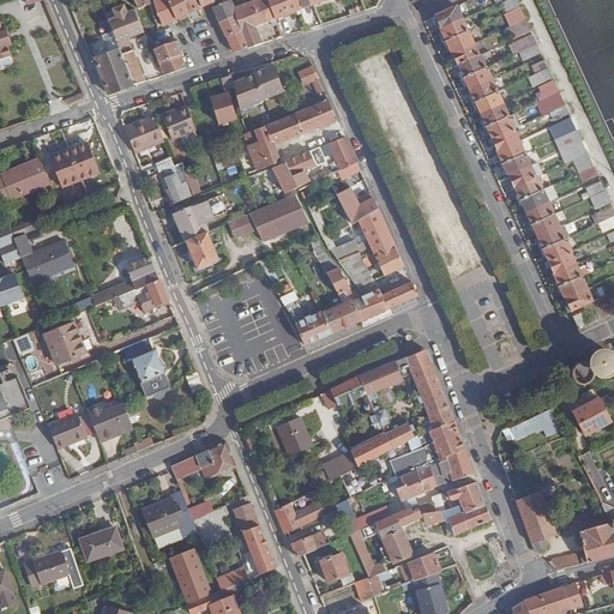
[(176,19),(167,0),(155,0),(154,1),(163,26),(176,20),(176,19)]
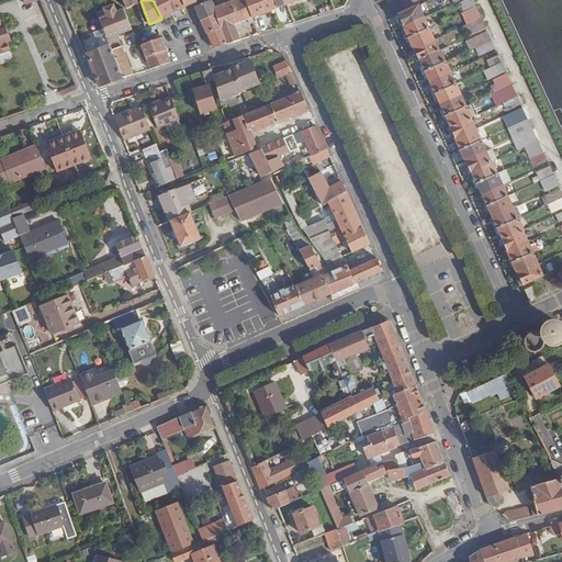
[(153,0),(161,18),(173,12),(167,0),(153,0)]
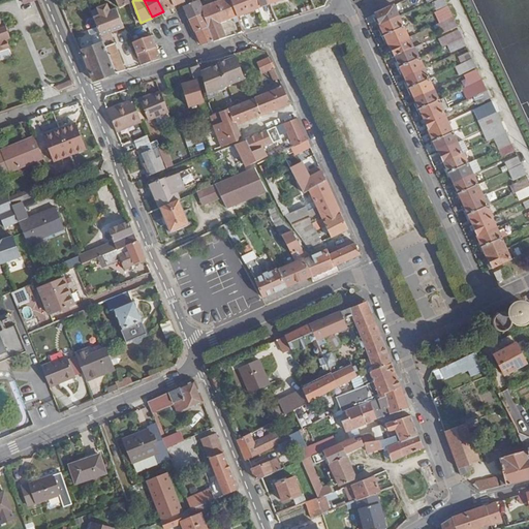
[(170,0),(157,0),(163,11),(166,18),(173,14),(169,7),(174,6),(170,0)]
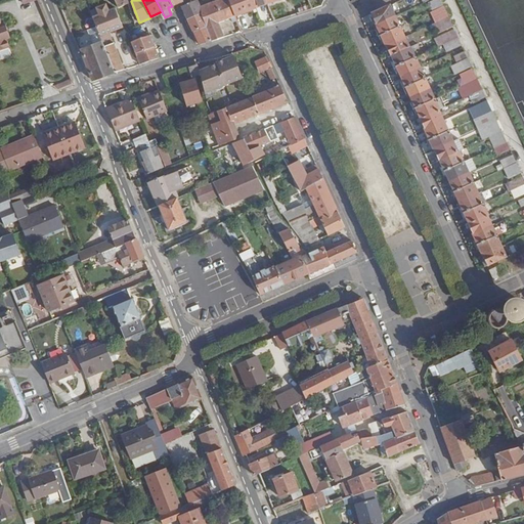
[(202,12),(200,7),(198,0),(197,0),(195,0),(192,2),(182,6),(188,19),(201,13),(202,12)]
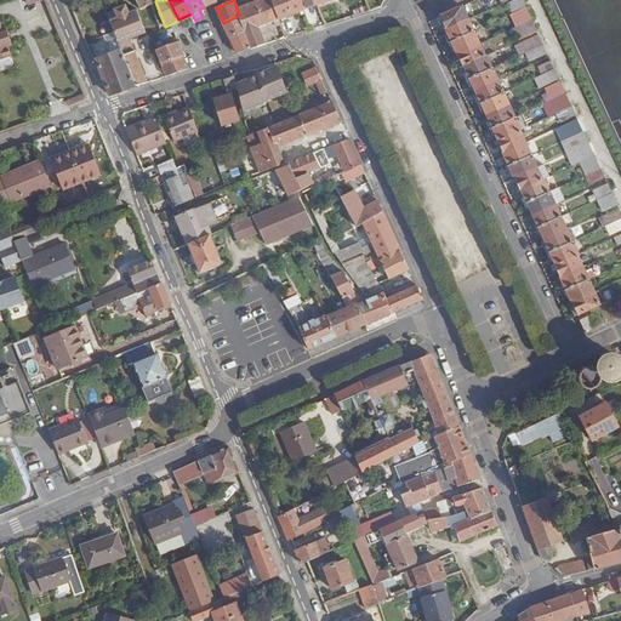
[(244,32),(251,49),(265,44),(258,27),(275,20),(277,23),(279,22),(279,20),(271,0),(258,0),(237,9),(239,15),(238,16),(244,32)]
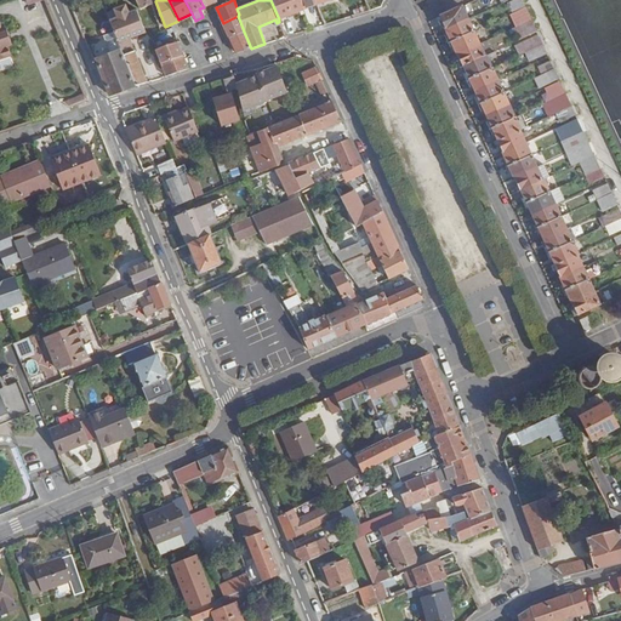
[(298,0),(271,0),(279,20),(303,11),(298,0)]
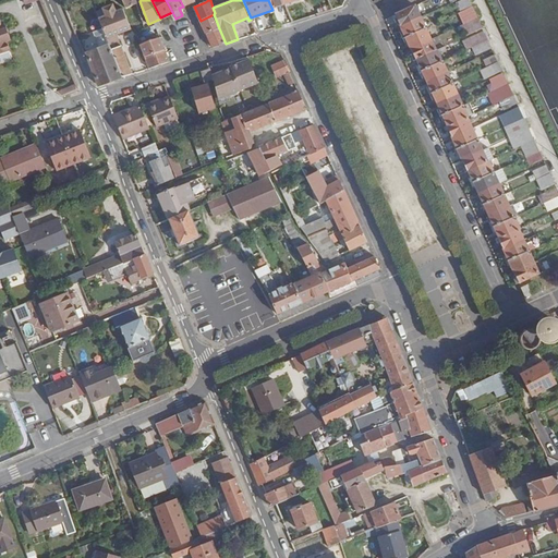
[(282,0),(268,0),(273,10),(277,22),(281,20),(276,7),(284,3),(282,0)]
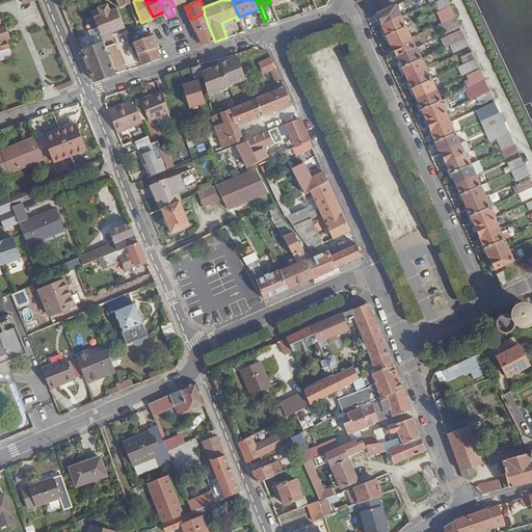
[(434,14),(440,24),(455,17),(453,12),(447,0),(440,0),(434,2),(439,11),(434,14)]
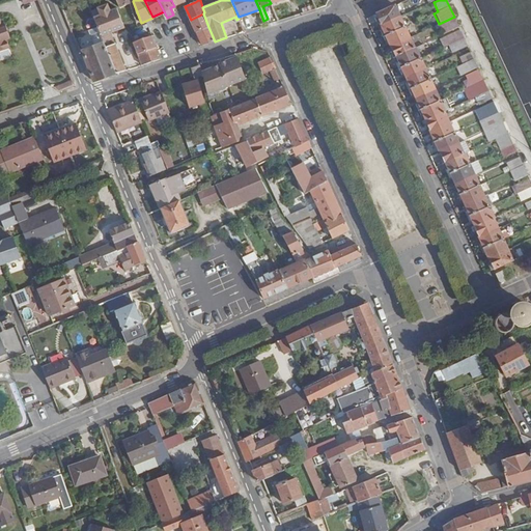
[(130,3),(120,8),(122,14),(126,11),(130,23),(136,20),(130,3)]
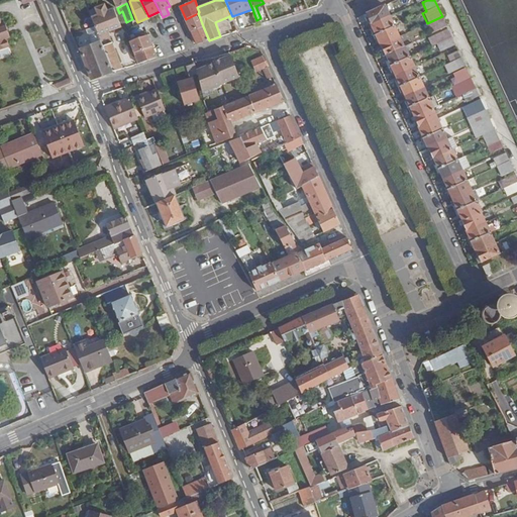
[(261,18),(269,15),(264,3),(255,6),(261,18)]
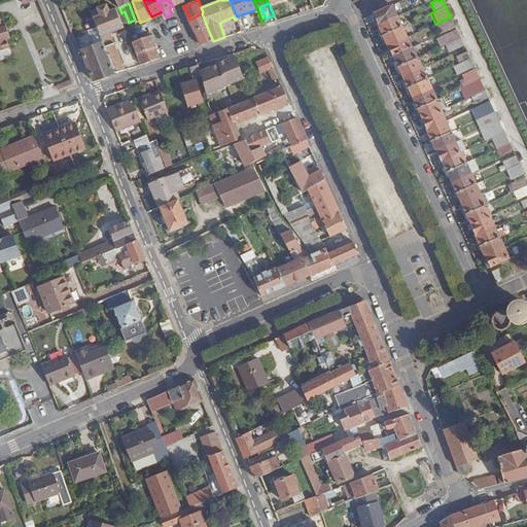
[(106,4),(102,5),(113,31),(124,27),(115,8),(112,9),(109,11),(106,4)]
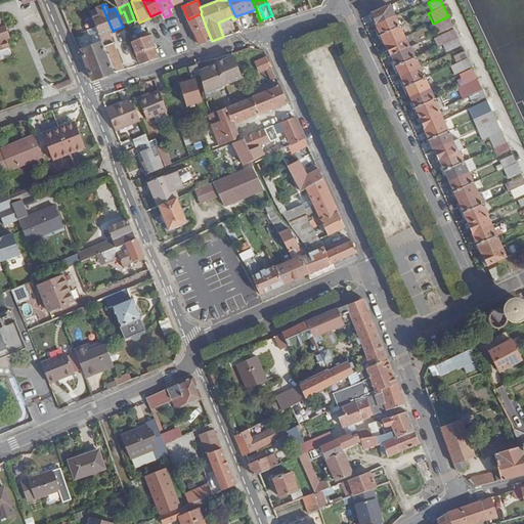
[(98,14),(92,17),(96,26),(99,33),(103,42),(105,47),(114,43),(110,32),(113,31),(101,5),(95,8),(98,14)]
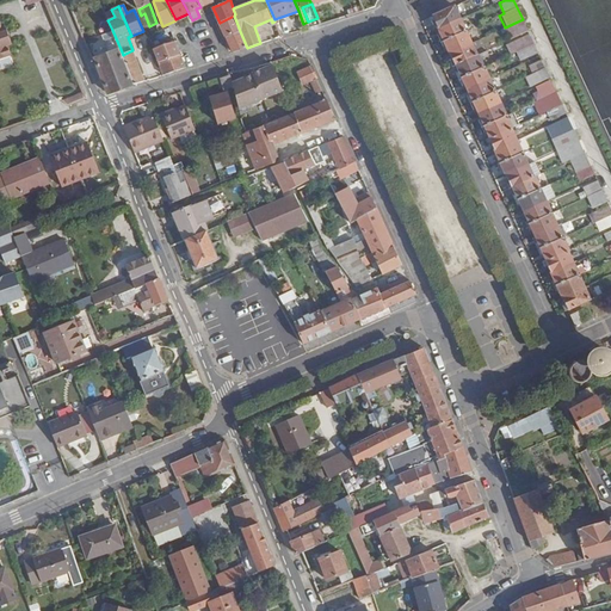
[(489,139),(569,309),(591,300),(568,251),(569,250),(541,189),(536,177),(534,177),(511,128),(513,128),(479,54),(477,55),(455,6),(433,16),(485,127),(489,139)]
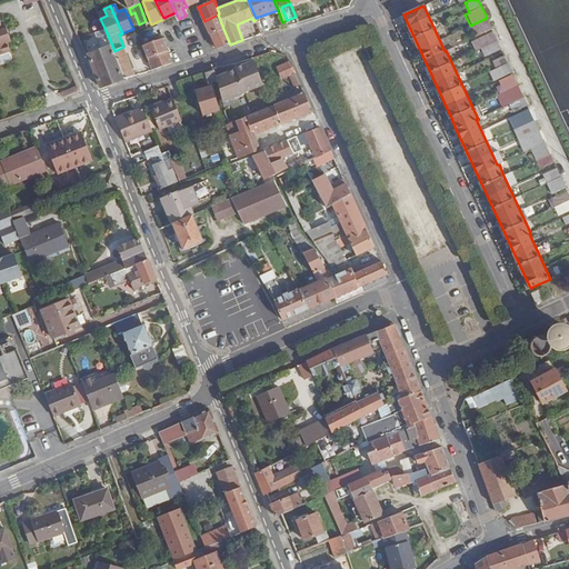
[(223,29),(218,15),(205,21),(202,21),(209,36),(210,35),(223,29)]
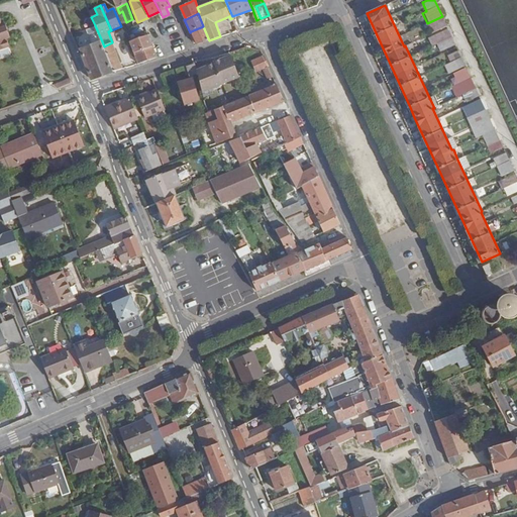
[(0,49),(10,46),(7,38),(11,36),(6,24),(3,25),(0,16),(0,49)]
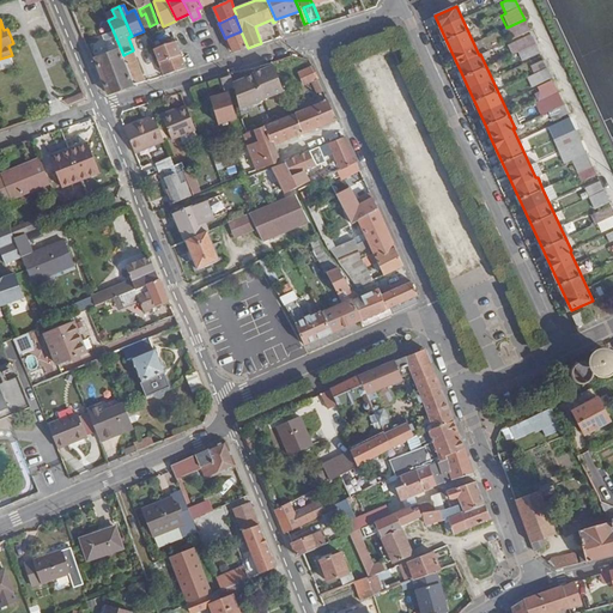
[(525,19),(507,28),(513,40),(530,31),(525,19)]
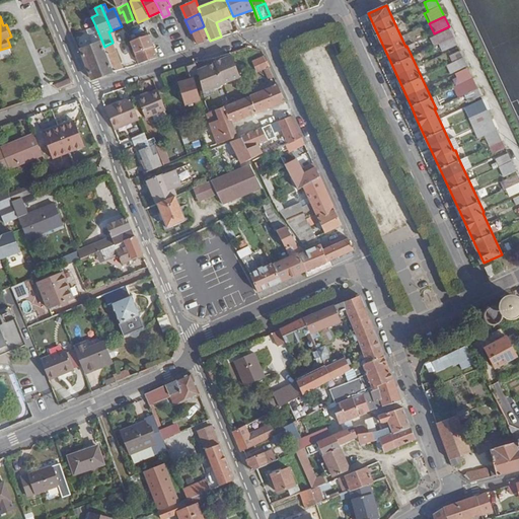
[(88,29),(94,44),(102,42),(98,32),(95,25),(88,29)]
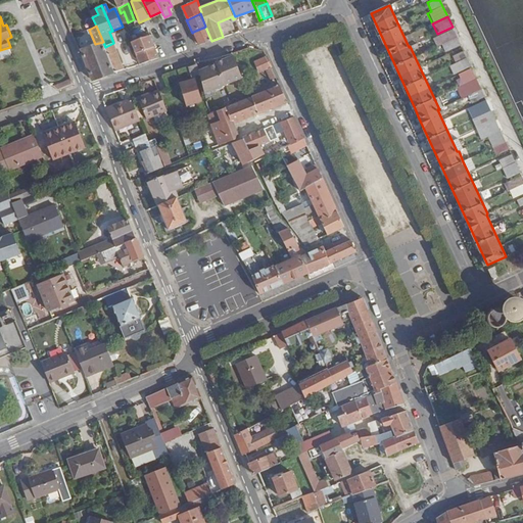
[(198,42),(199,45),(211,41),(205,27),(193,32),(198,42)]
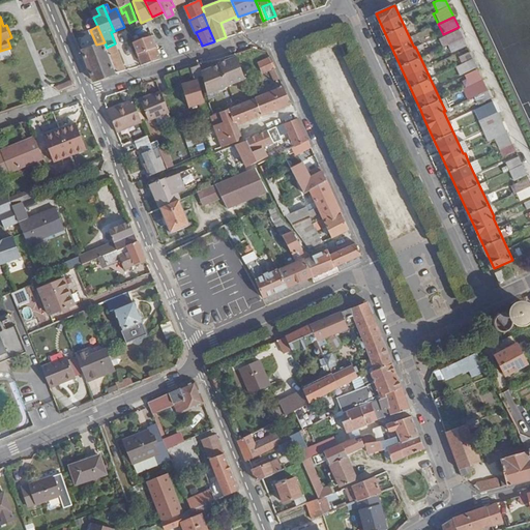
[(135,30),(129,31),(134,42),(150,36),(147,29),(136,32),(135,30)]
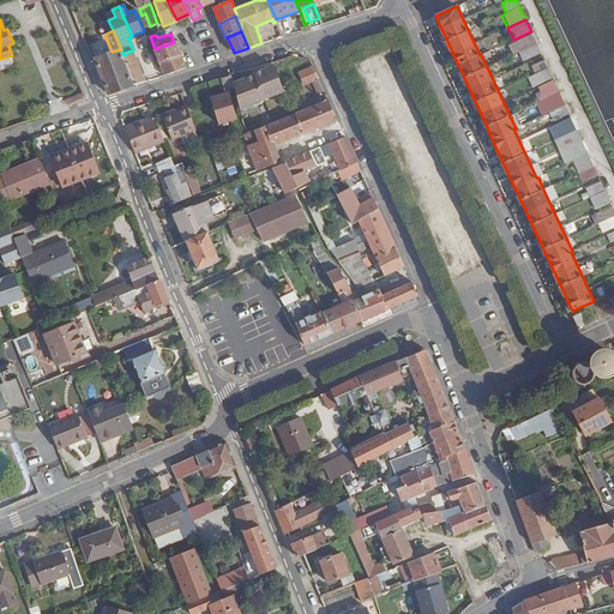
[(523,61),(541,53),(533,34),(509,44),(513,54),(518,52),(523,61)]
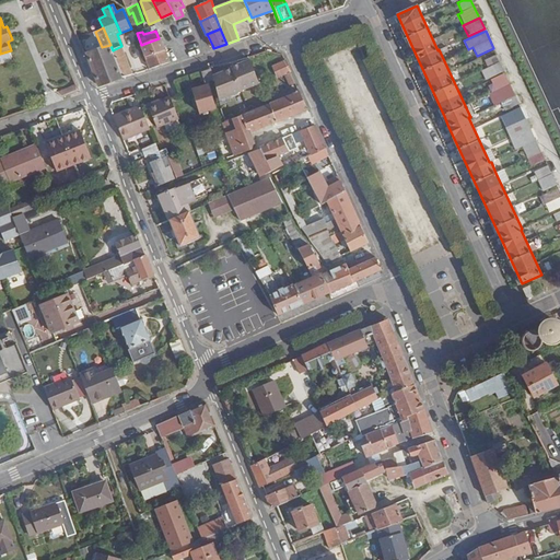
[(159,38),(141,45),(146,57),(165,49),(161,38),(159,38)]
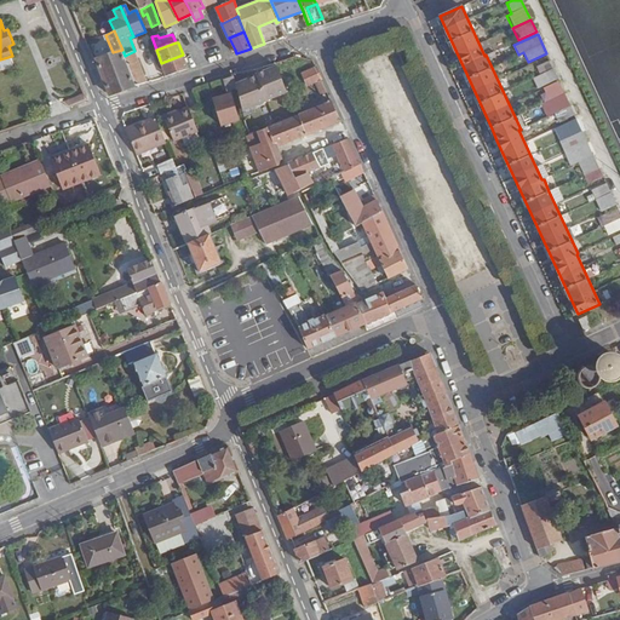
[(113,52),(96,58),(109,95),(136,86),(125,56),(122,50),(113,52)]
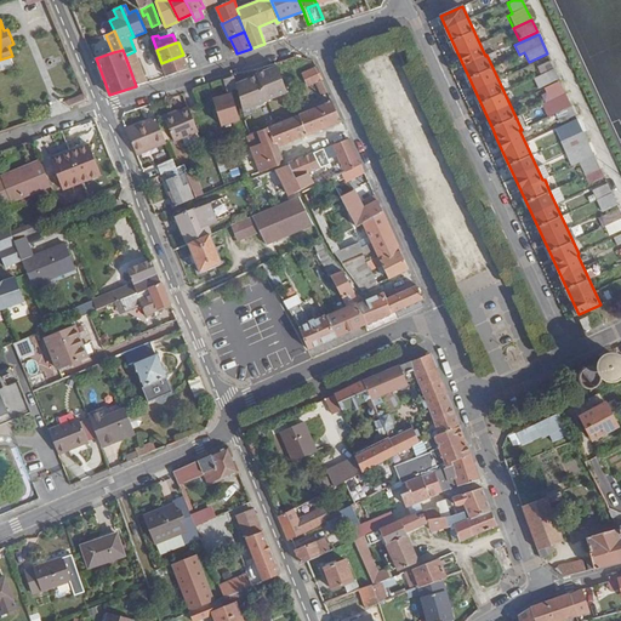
[(125,56),(136,86),(147,83),(135,51),(125,56)]
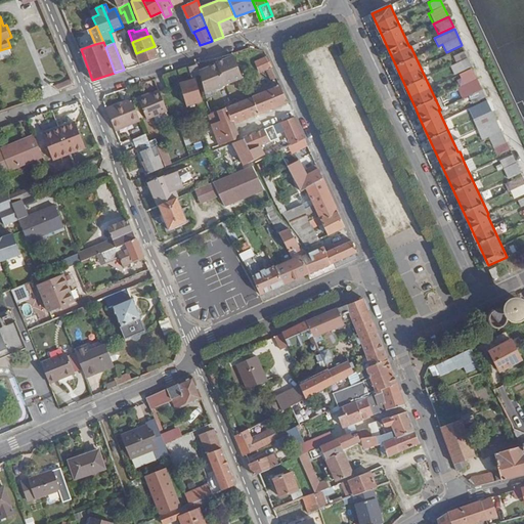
[(136,53),(141,64),(159,58),(155,46),(136,53)]
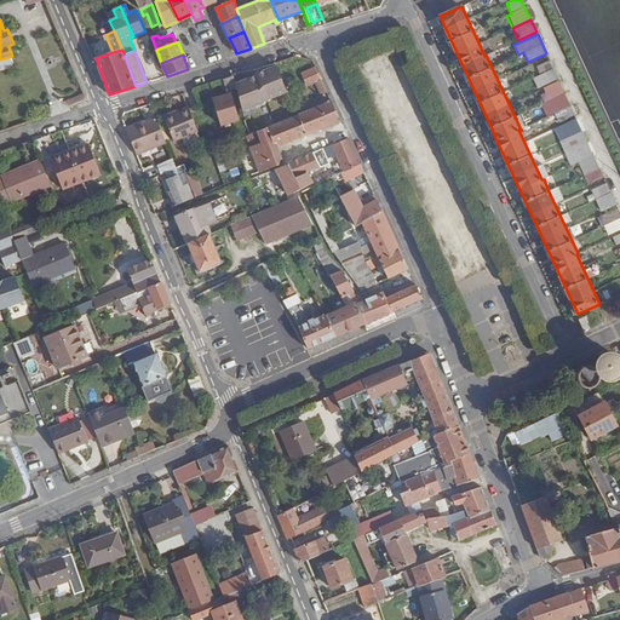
[(538,89),(558,79),(550,61),(537,67),(540,75),(533,79),(538,89)]
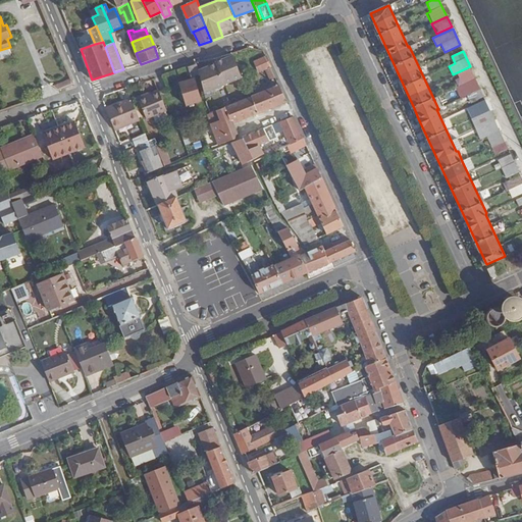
[(232,56),(215,63),(216,64),(224,85),(224,86),(242,77),(232,56)]
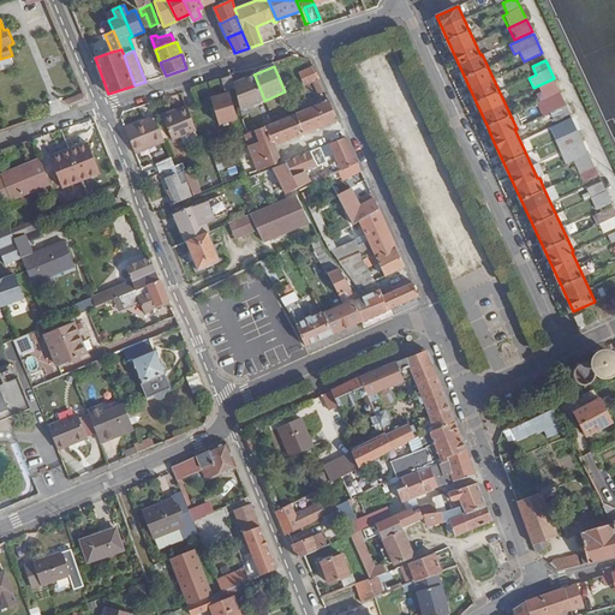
[(324,93),(312,66),(299,72),(305,87),(312,83),(317,95),(324,93)]
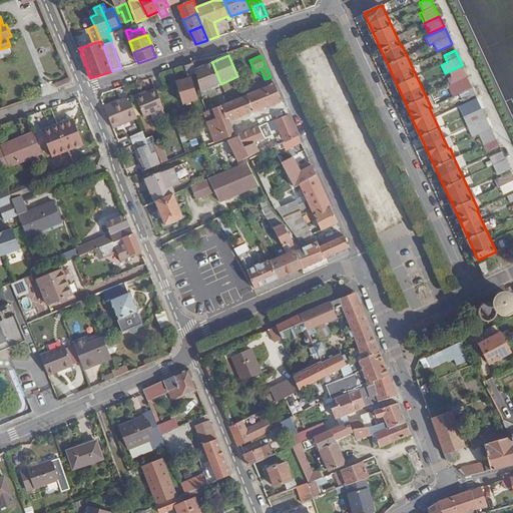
[(192,63),(184,66),(187,75),(196,73),(195,70),(192,63)]
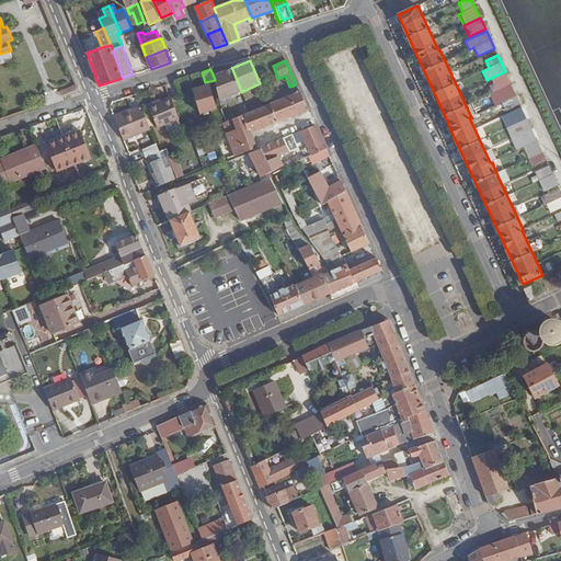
[(232,69),(214,77),(215,80),(219,101),(241,91),(232,69)]
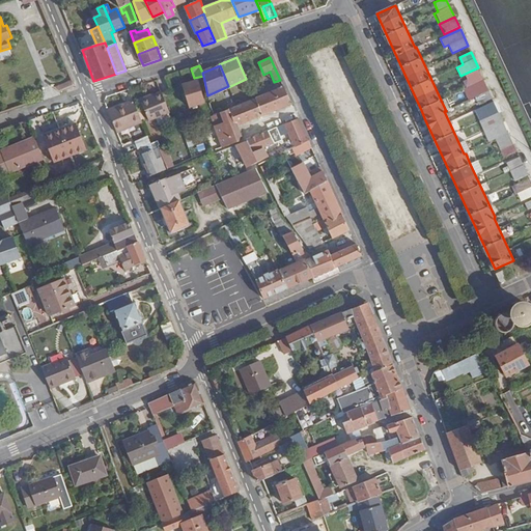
[(479,70),(462,78),(467,88),(469,87),(484,80),(479,70)]
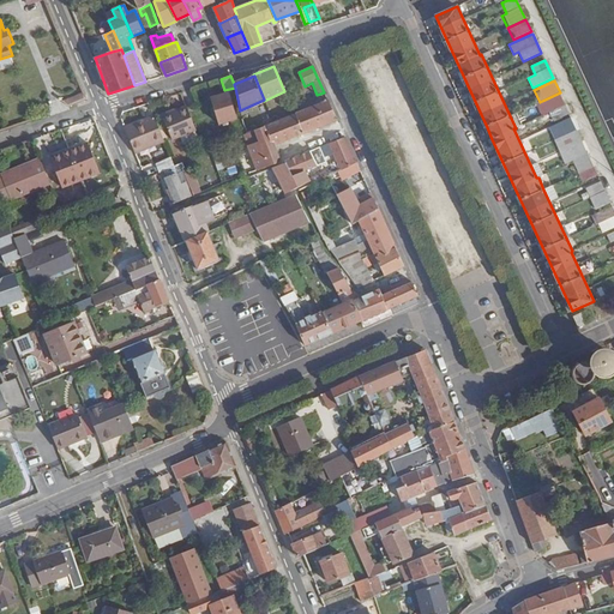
[(67,104),(84,100),(82,92),(65,98),(67,104)]
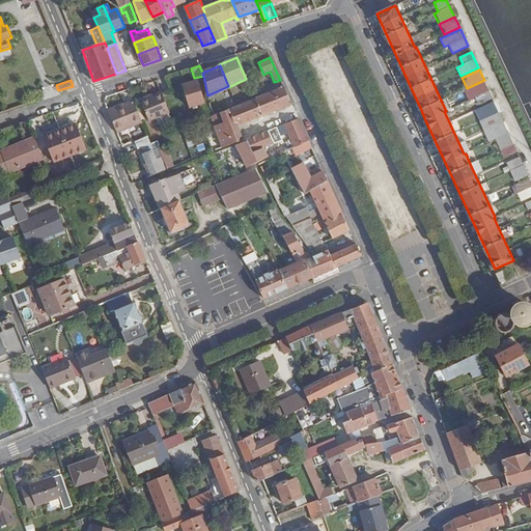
[(469,87),(473,95),(474,98),(475,98),(488,90),(487,88),(484,80),(469,87)]
